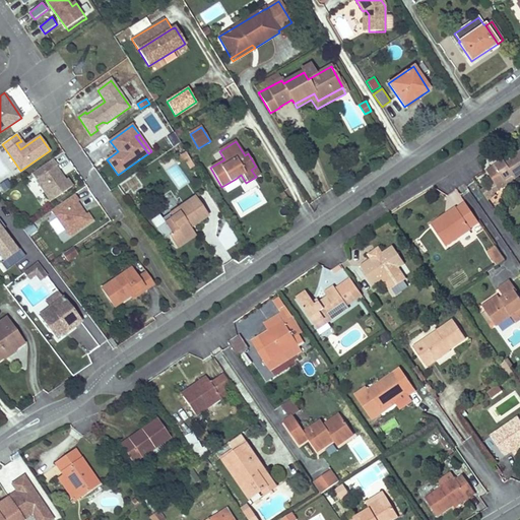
[(485,171),(496,186),(513,176),(515,179),(519,175),(519,151),(505,163),(503,159),(485,171)]
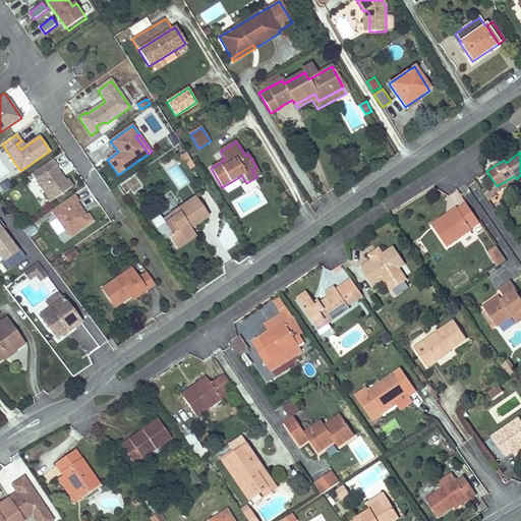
[(181,164),(185,161),(188,160),(184,154),(178,158),(181,164)]
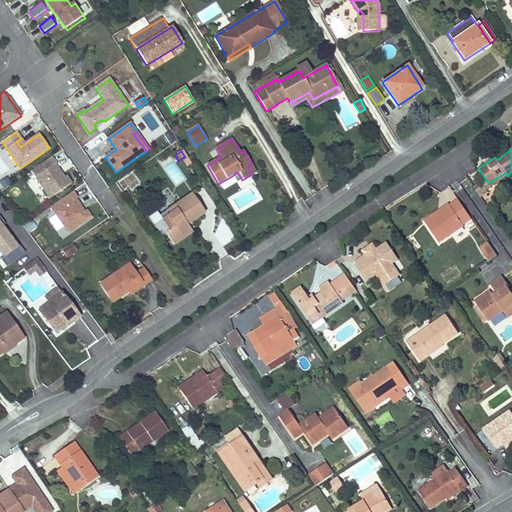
[(71,183),(66,176),(64,177),(55,164),(56,163),(52,156),(31,171),(50,198),(71,183)]
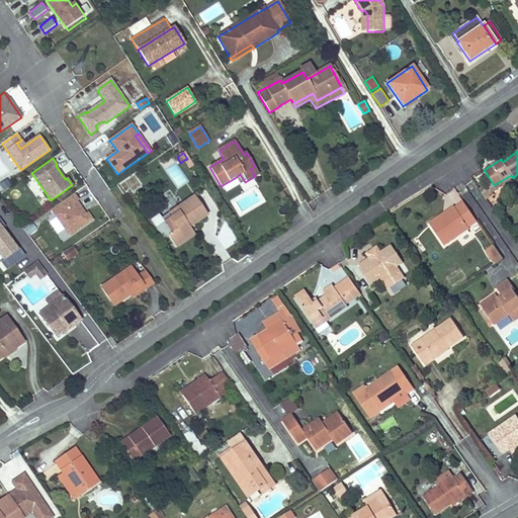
[(255,166),(250,169),(255,176),(259,173),(255,166)]
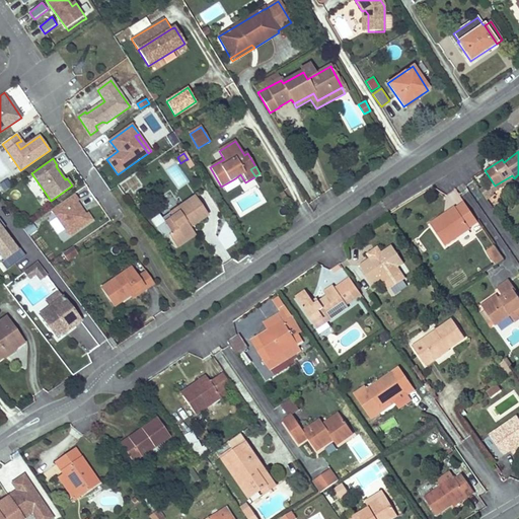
[(240,174),(235,178),(240,186),(245,182),(240,174)]
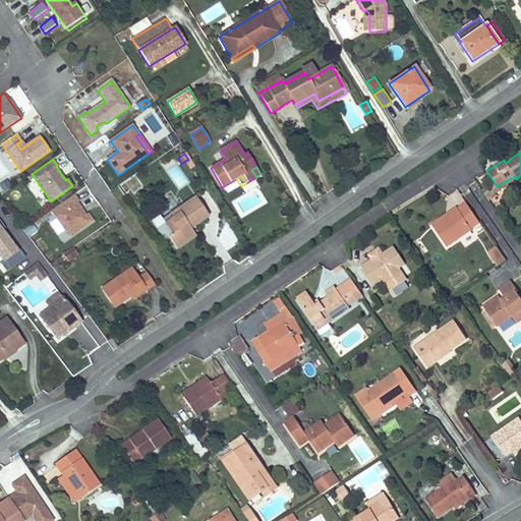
[(514,176),(497,186),(499,190),(516,179),(514,176)]
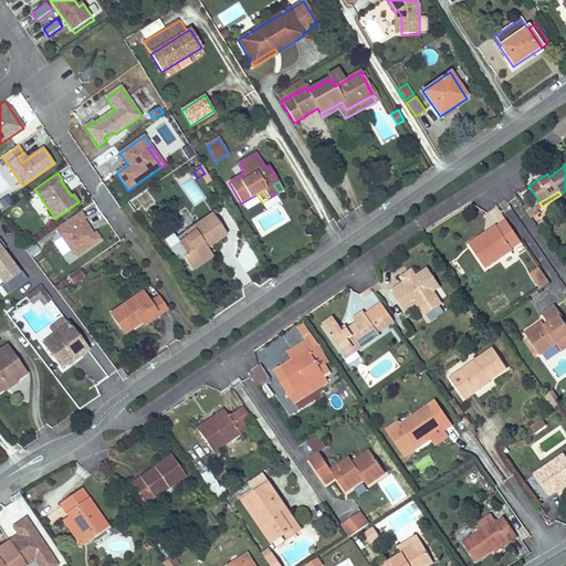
[(16,205),(9,195),(0,200),(0,201),(6,210),(16,205)]
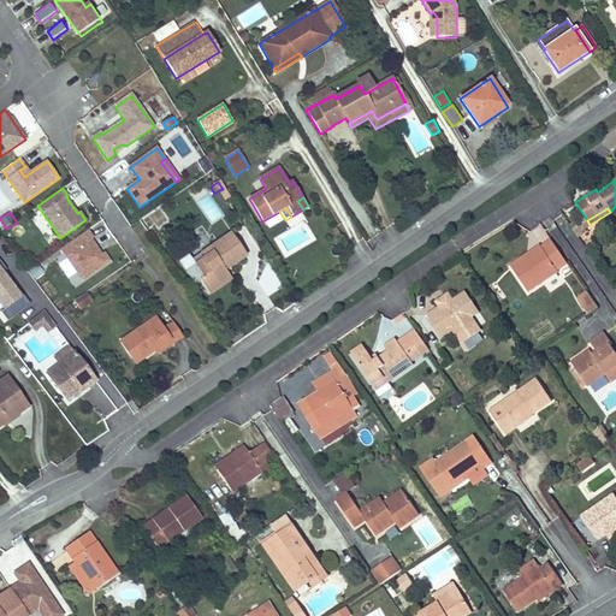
[(111,264),(105,254),(101,255),(90,240),(93,238),(88,231),(63,248),(86,280),(111,264)]
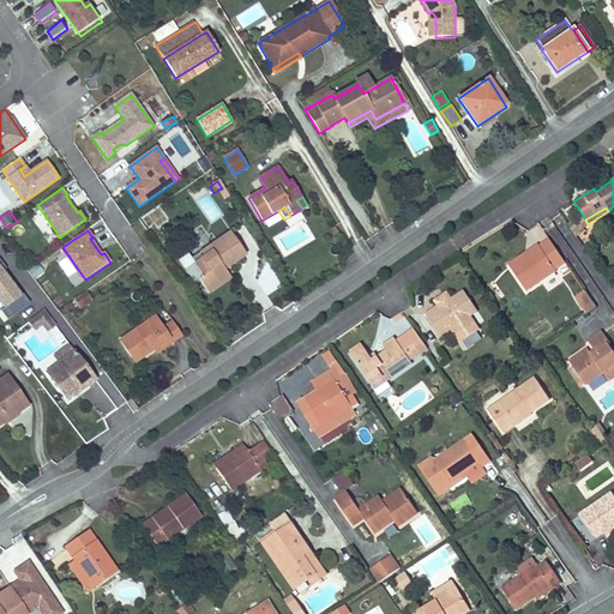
[(205,258),(194,264),(203,276),(200,278),(208,289),(227,276),(223,270),(221,266),(226,264),(228,268),(245,257),(230,234),(202,253),(205,258)]
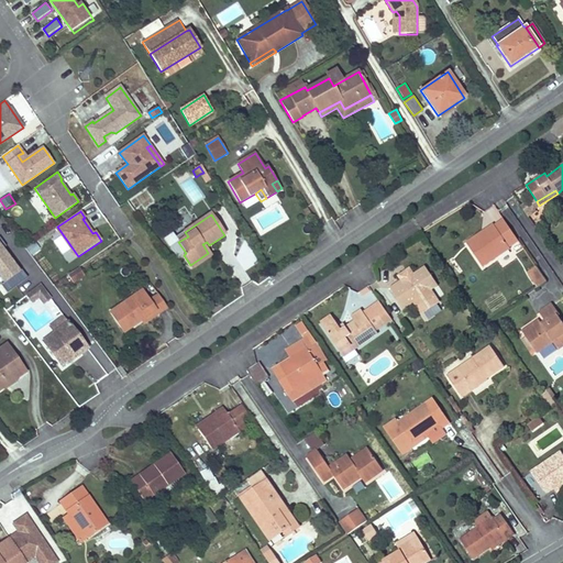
[(488,233),(468,246),(483,267),(510,249),(509,247),(518,241),(503,220),(494,227),(492,224),(486,229),(488,233)]
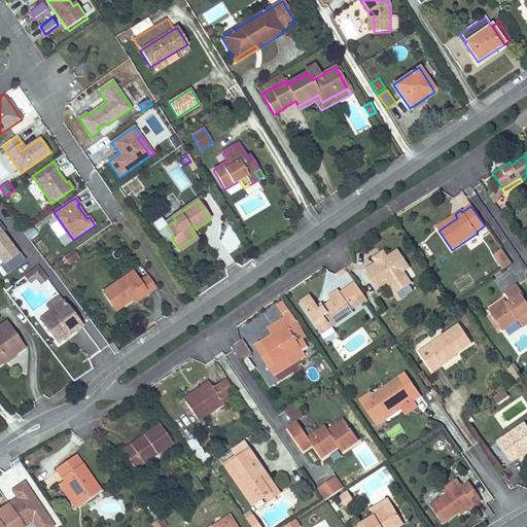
[(455,214),(435,226),(438,231),(457,218),(455,214)]
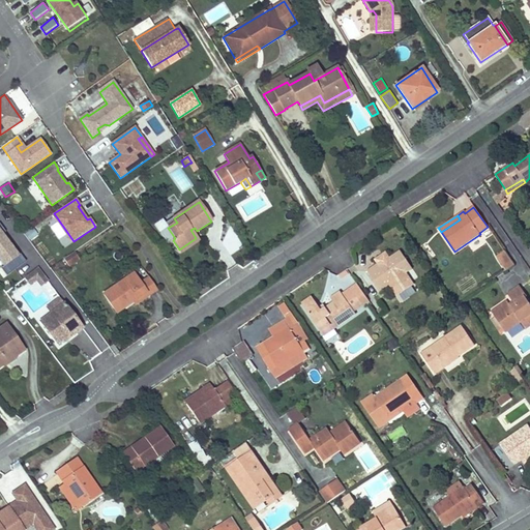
[(21,257),(0,228),(0,261),(5,268),(21,257)]
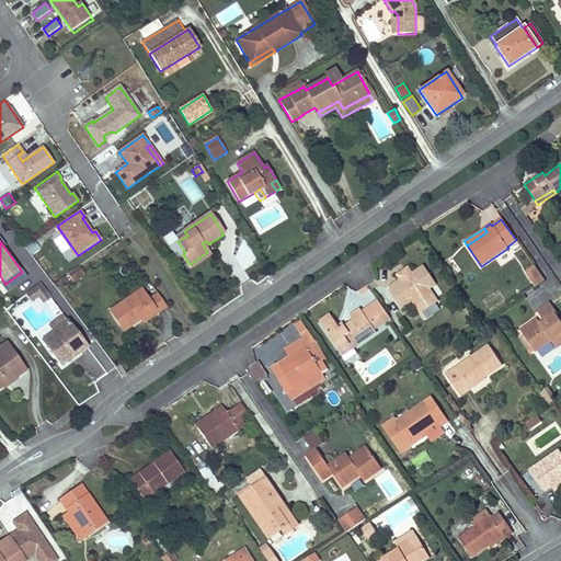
[(32,254),(39,248),(34,241),(26,248),(32,254)]
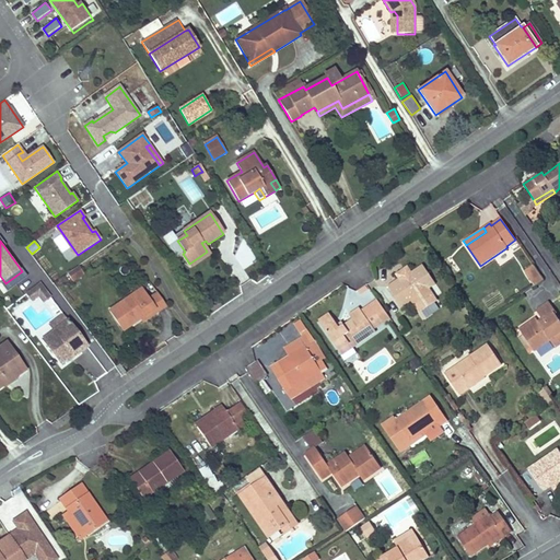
[(177,241),(175,243),(183,254),(185,252),(177,241)]
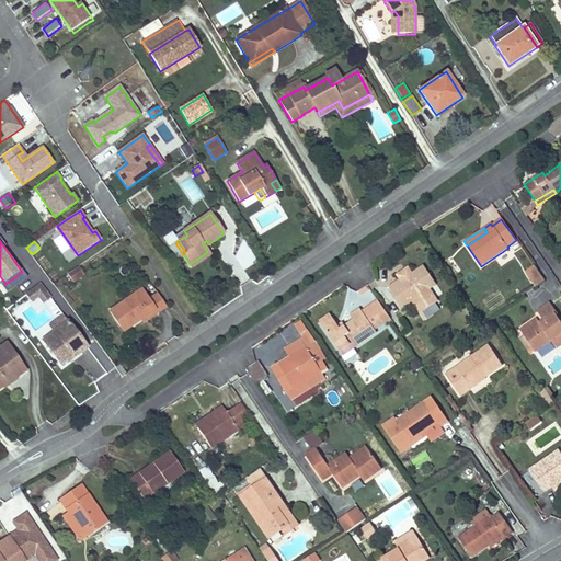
[(207,252),(190,264),(192,267),(209,255),(207,252)]
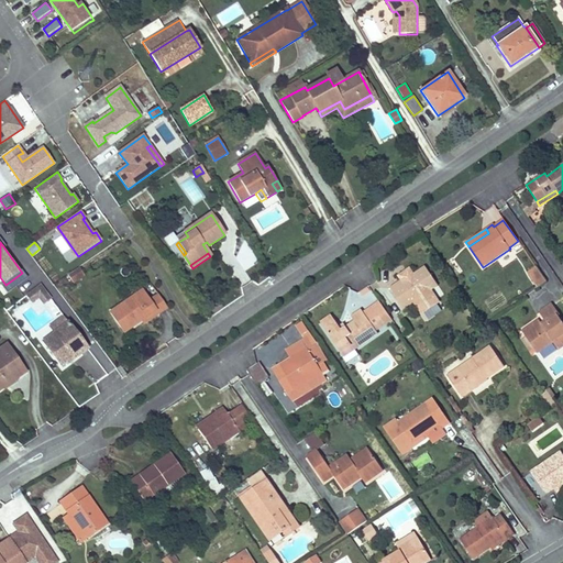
[(400,282),(399,280),(389,287),(404,309),(416,301),(430,291),(438,286),(424,266),(414,273),(400,282)]
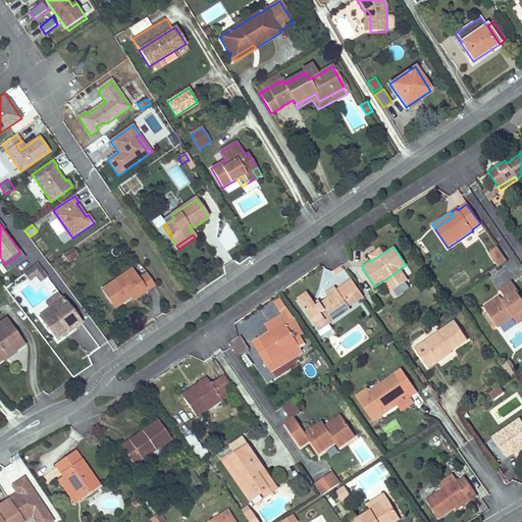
[(367,255),(370,260),(371,261),(383,253),(379,247),(367,255)]
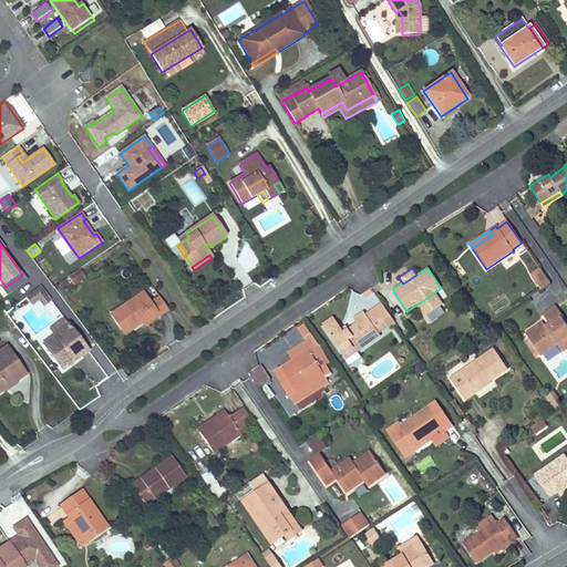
[(531,275),(540,290),(550,285),(539,268),(531,275)]
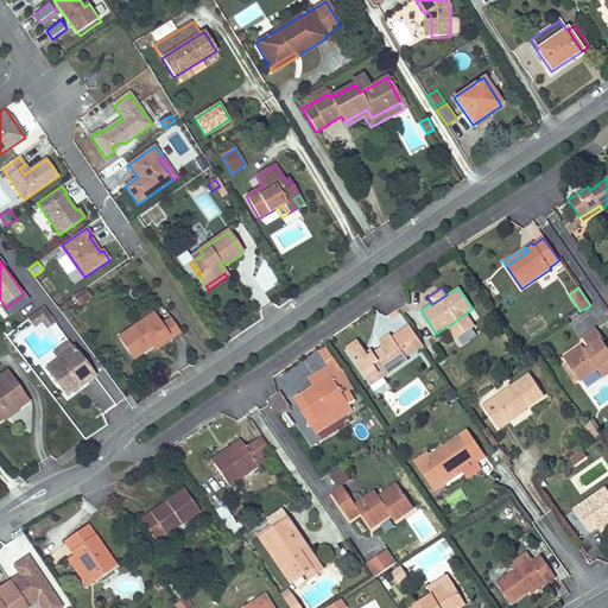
[(94,299),(87,290),(75,298),(82,308),(94,299)]
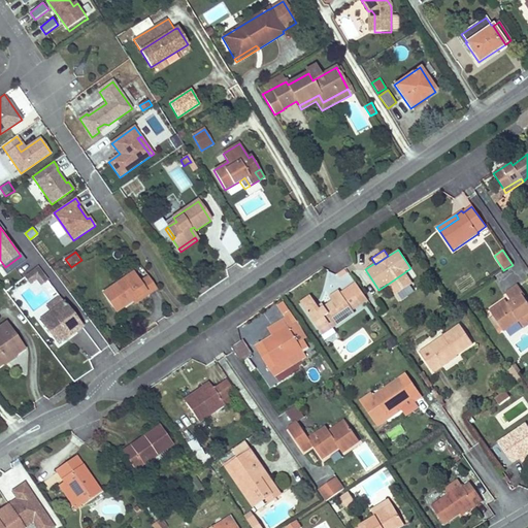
[(37,268),(25,277),(30,285),(36,279),(40,286),(46,281),(37,268)]
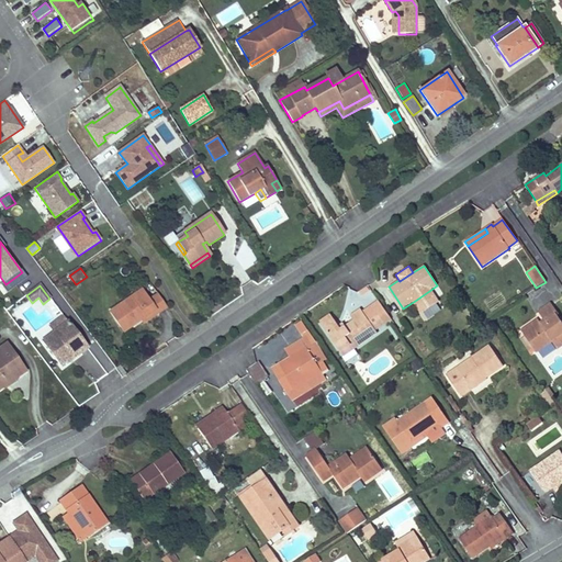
[(124,334),(142,321),(155,312),(157,314),(166,307),(157,295),(148,301),(141,291),(109,312),(124,334)]
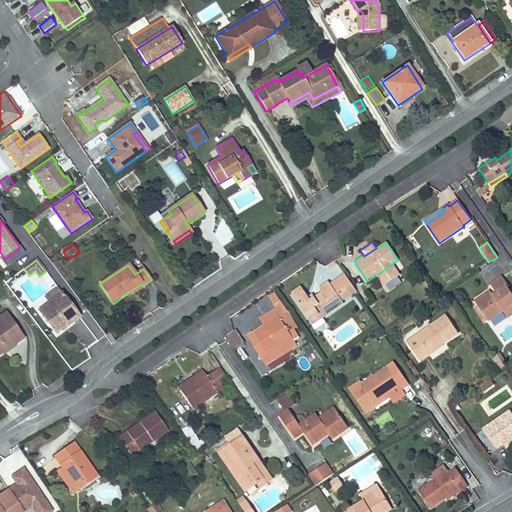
[(391,265),(378,274),(382,279),(395,271),(391,265)]
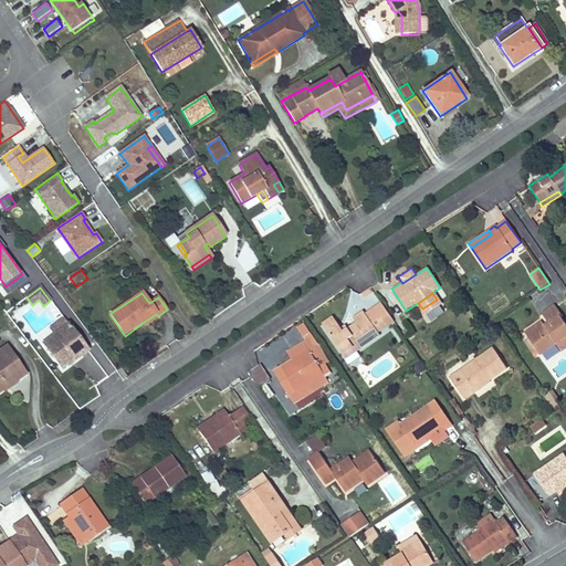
[(565,347),(565,325),(561,317),(562,316),(555,305),(542,314),(547,323),(549,325),(544,328),(543,326),(540,322),(523,333),(527,339),(536,352),(538,355),(555,344),(561,352),(565,347)]
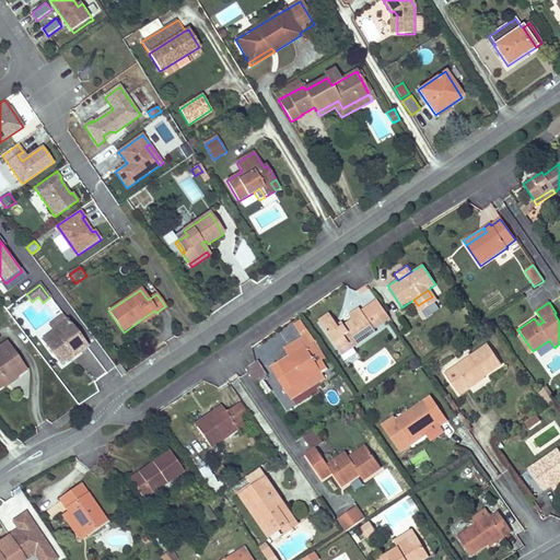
[(32,306),(24,313),(36,329),(44,323),(53,317),(47,310),(38,316),(32,306)]
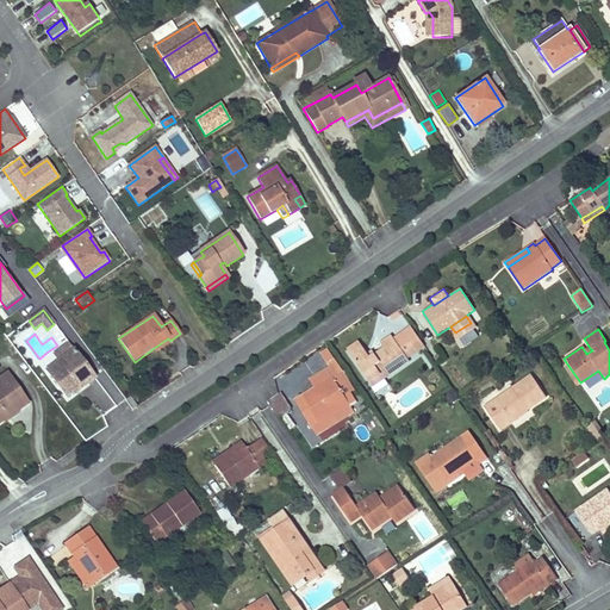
[(361,347),(349,354),(369,384),(380,375),(383,379),(408,361),(392,337),(380,344),(384,350),(374,356),(371,359),(367,355),(361,347)]
